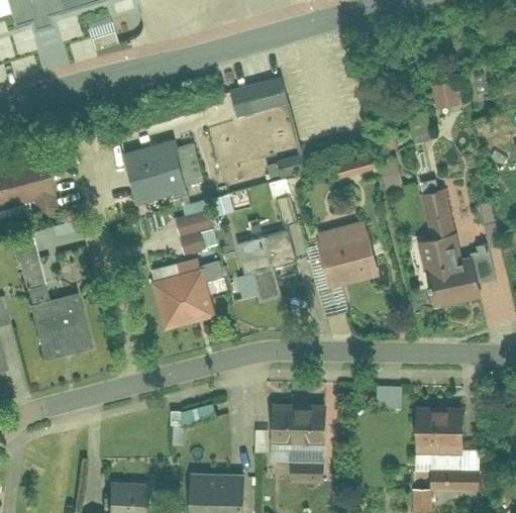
[(0,17),(58,0),(124,0),(125,2),(132,0),(0,0),(0,17)]
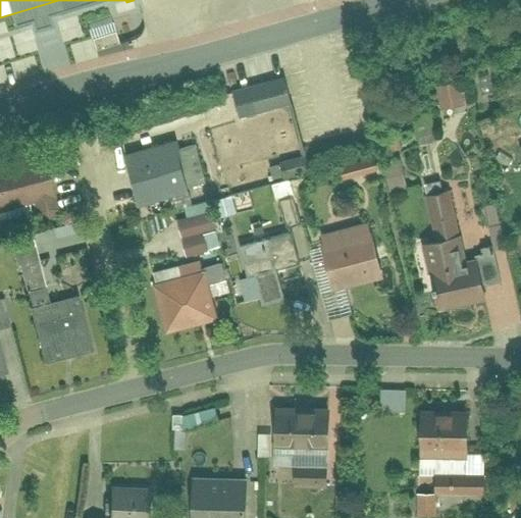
[(230,92),(238,117),(291,103),(283,78),(230,92)]
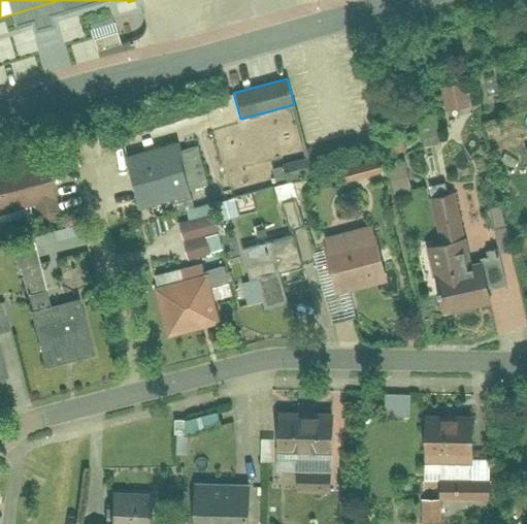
[(442,89),(448,109),(467,104),(462,84),(442,89)]
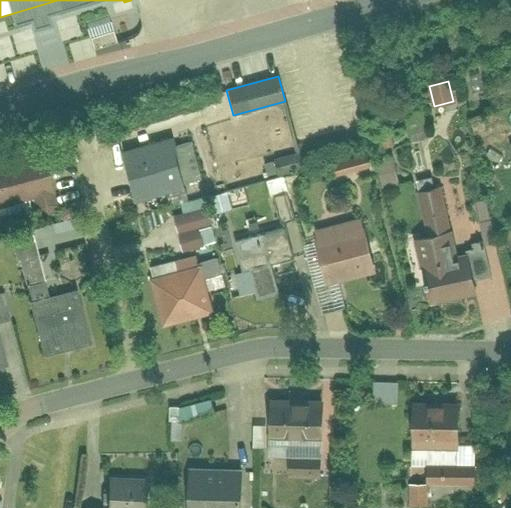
[(119,151),(131,198),(182,185),(170,138),(119,151)]
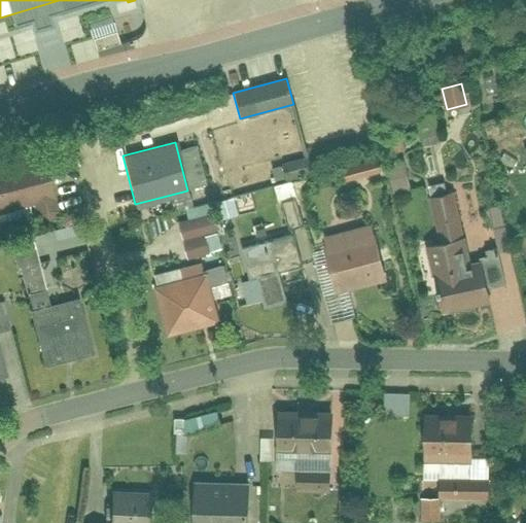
[(189,186),(207,181),(196,142),(178,147),(189,186)]
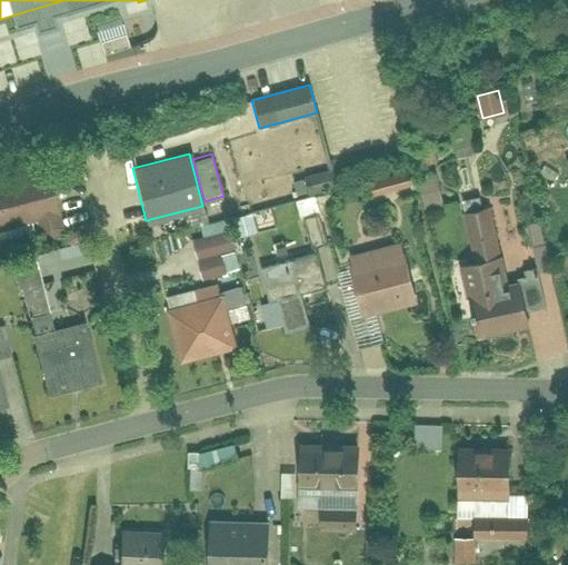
[(0,227),(52,214),(40,165),(0,174),(0,227)]
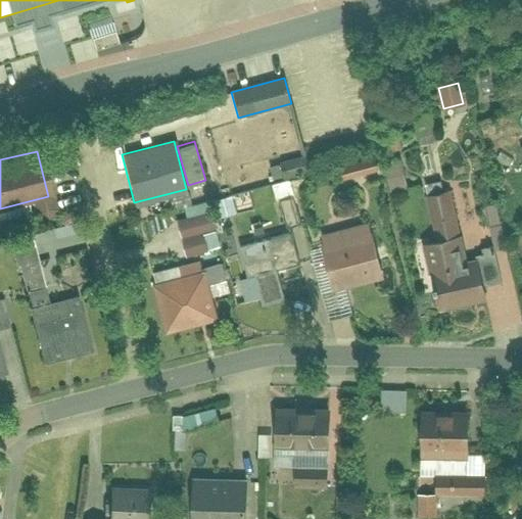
[(302,155),(280,162),(285,179),(307,172),(302,155)]
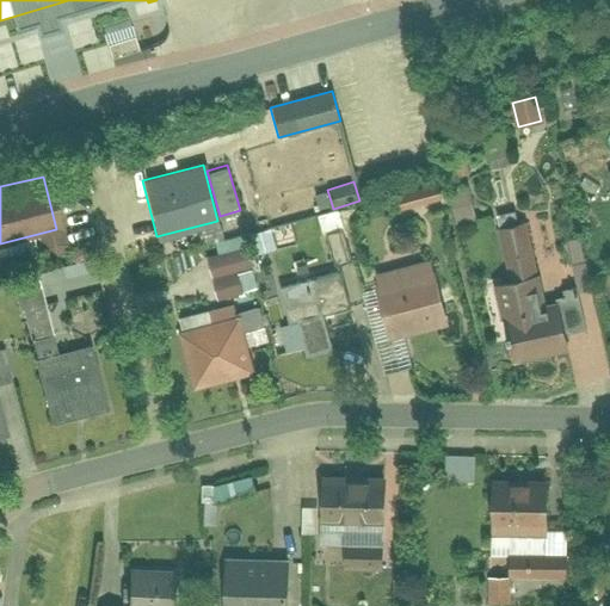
[(398,195),(401,209),(444,197),(441,183),(398,195)]
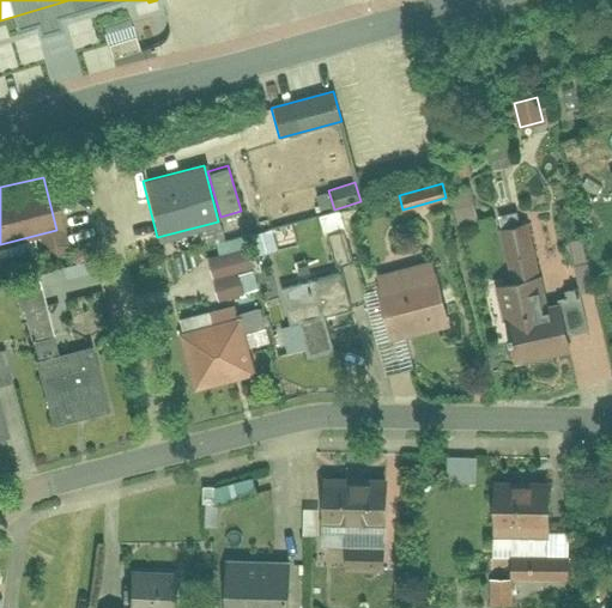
[(450,198),(458,223),(477,218),(471,192),(450,198)]
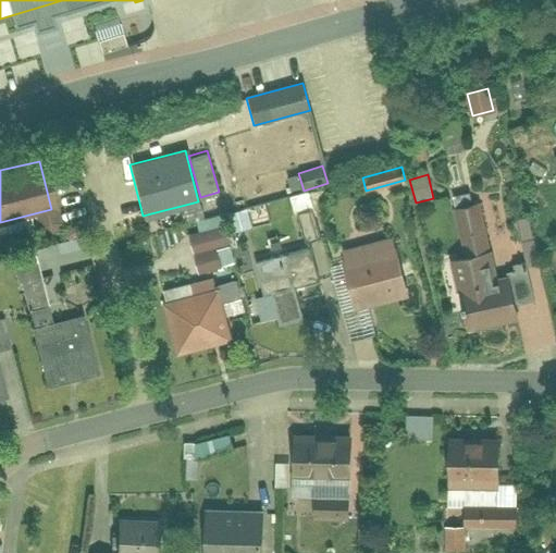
[(495,279),(479,200),(454,206),(462,249),(442,254),(458,332),(515,321),(505,277),(495,279)]
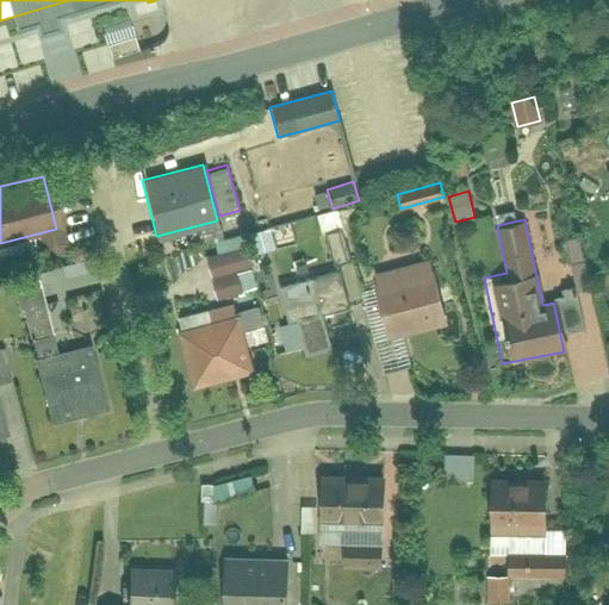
[(216,299),(241,293),(236,273),(252,269),(247,250),(207,259),(216,299)]
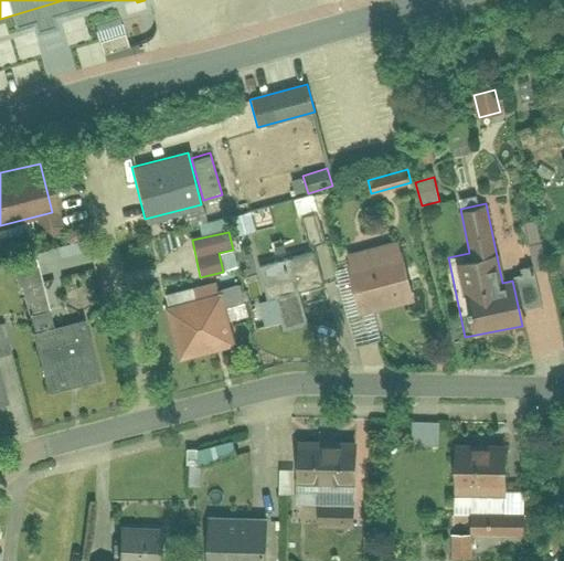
[(396,241),(348,253),(362,311),(412,298),(396,241)]
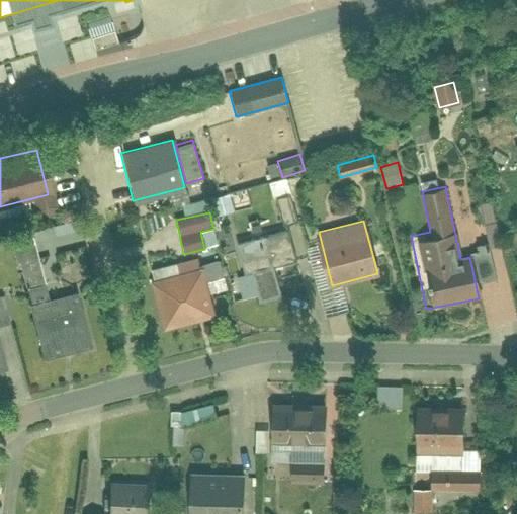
[(298,270),(289,233),(232,247),(243,290),(255,287),(259,304),(282,298),(276,276),(298,270)]
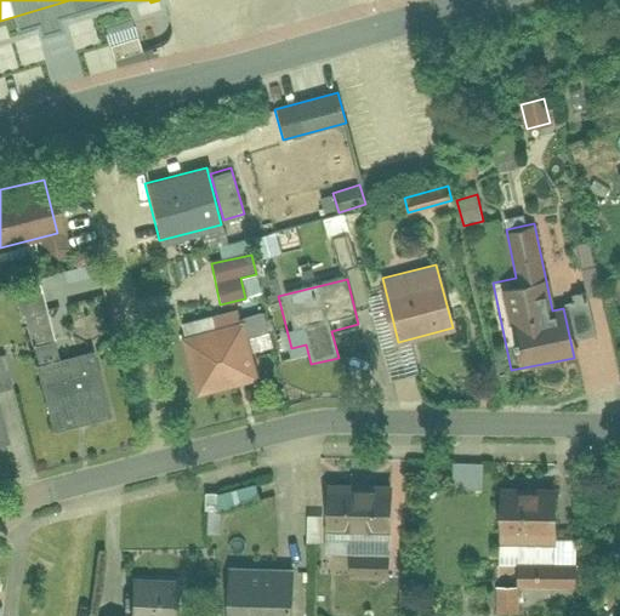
[(20,297),(57,434),(113,420),(96,353),(64,361),(45,290),(20,297)]
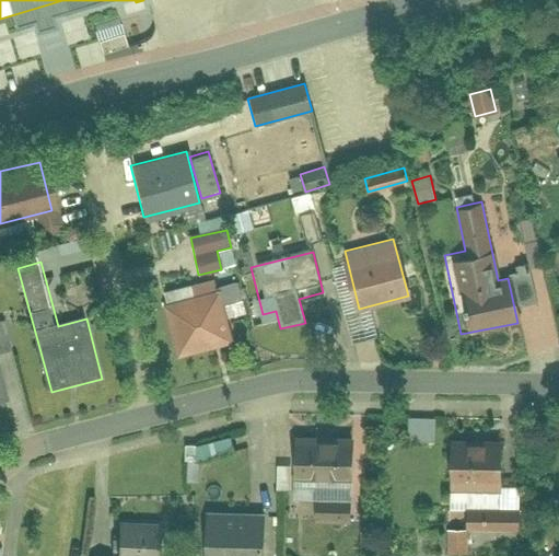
[(520,307),(537,301),(527,267),(510,271),(520,307)]
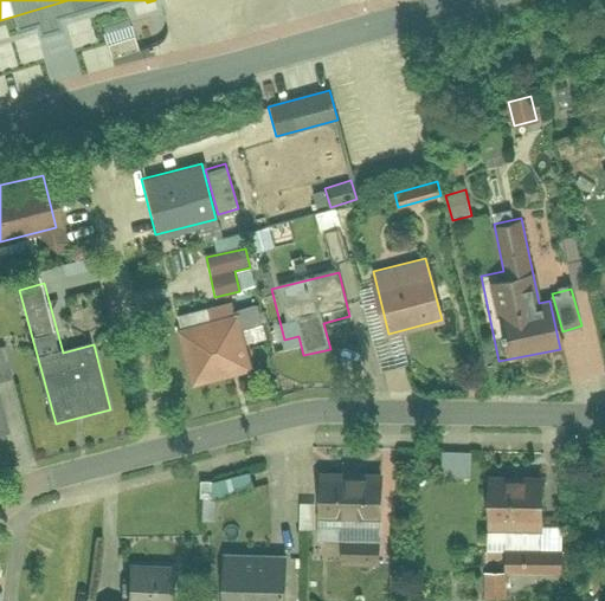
[(178,320),(191,380),(252,366),(238,305),(178,320)]
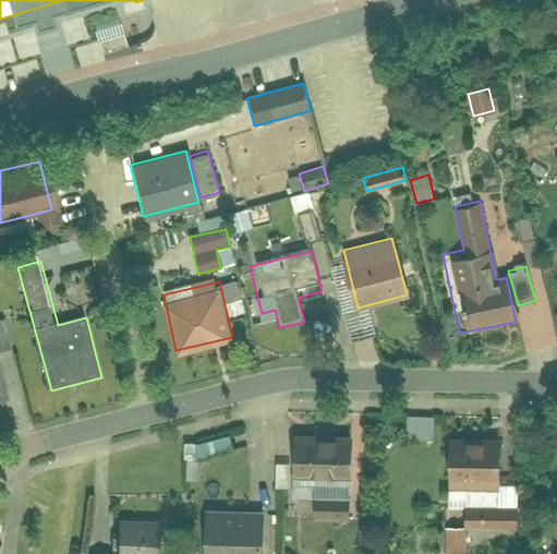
[(0,400),(8,399),(0,360),(0,350),(10,348),(3,314),(0,314),(0,400)]
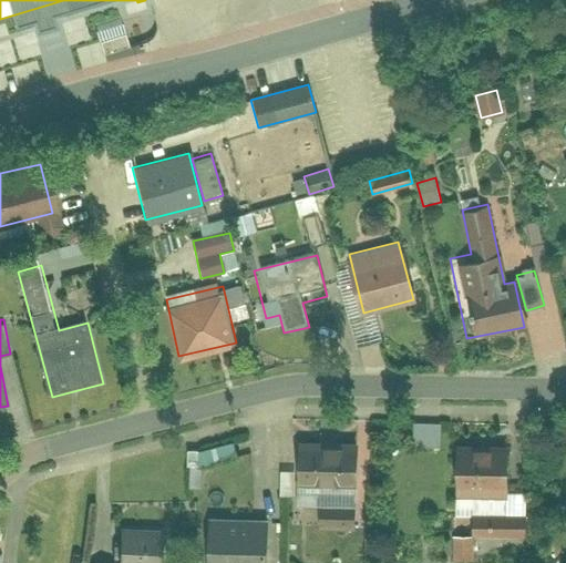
[(413,422),(411,450),(440,451),(441,425),(413,422)]
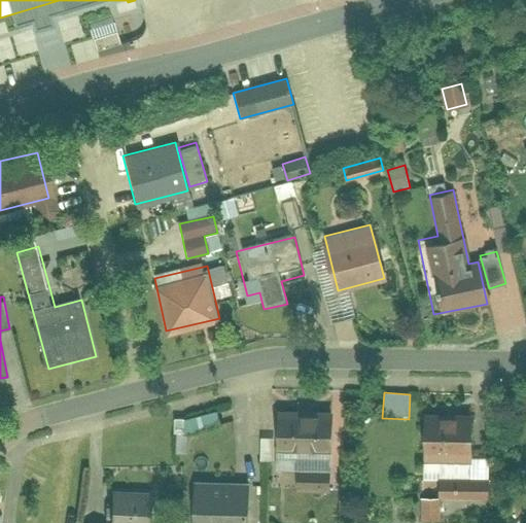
[(181,418),(185,432),(217,425),(214,410),(181,418)]
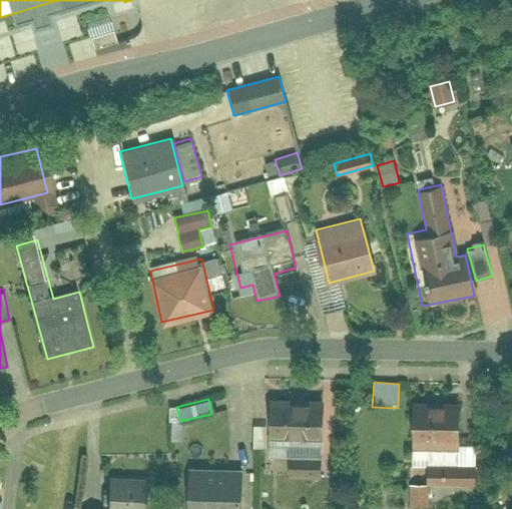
[(266,462),(287,463),(286,477),(322,478),(323,454),(321,454),(322,404),(267,403),(266,462)]
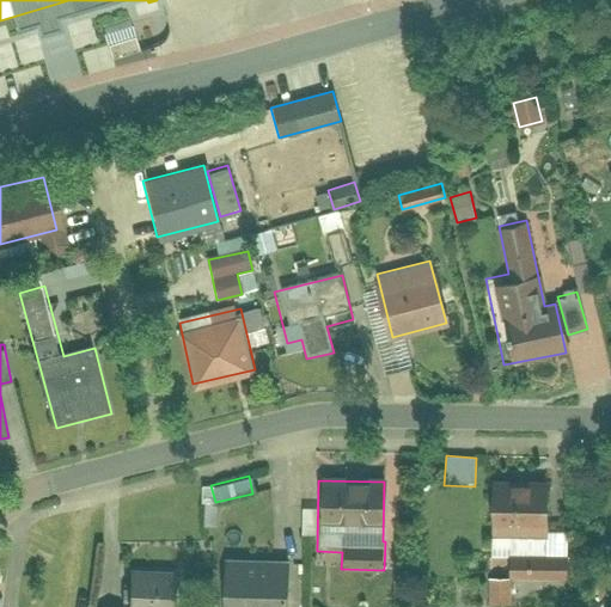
[(549,484),(490,484),(490,537),(549,538),(549,484)]
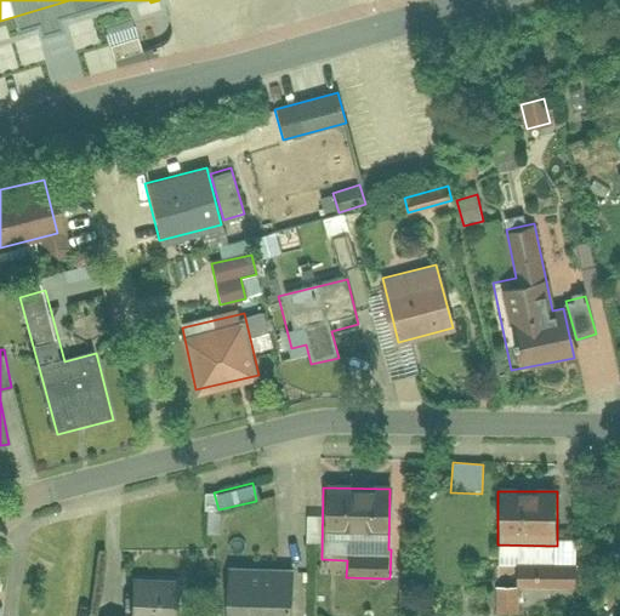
[(575,591),(575,565),(512,564),(511,587),(494,587),(494,615),(499,615),(517,615),(518,589),(575,591)]
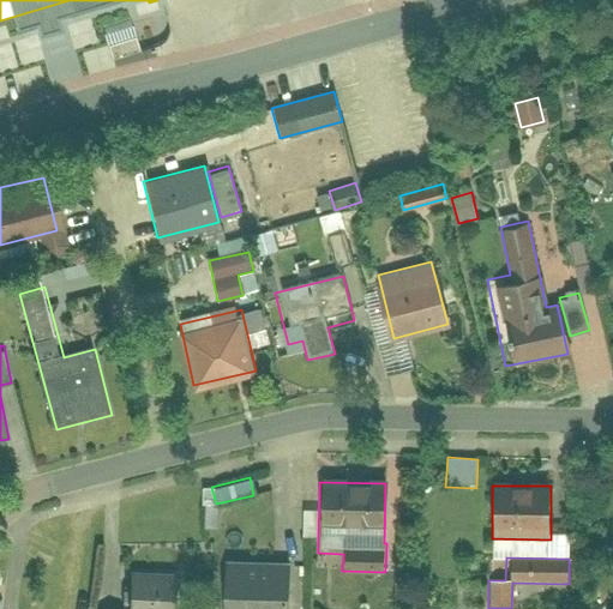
[(218,608),(283,608),(284,560),(220,560),(218,608)]
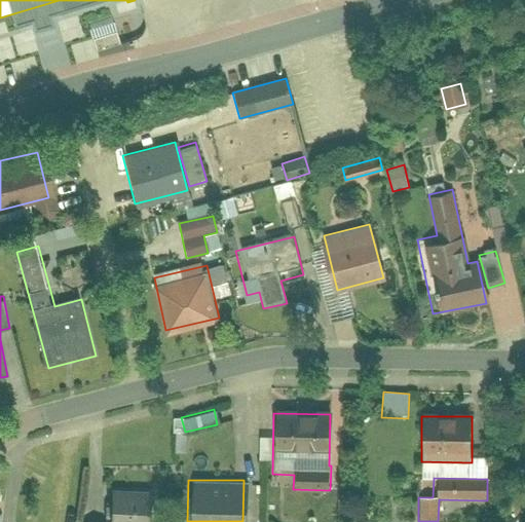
[(111,488),(109,521),(150,521),(152,491),(111,488)]
